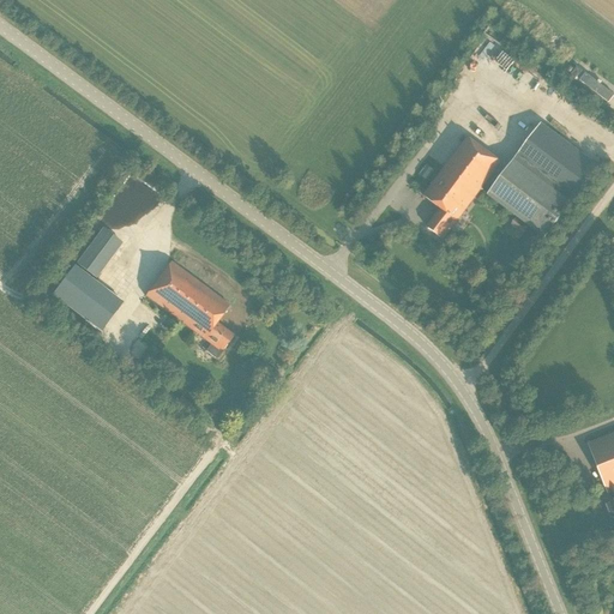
[(470,62),(459,79),(465,83),(476,65),(470,62)]
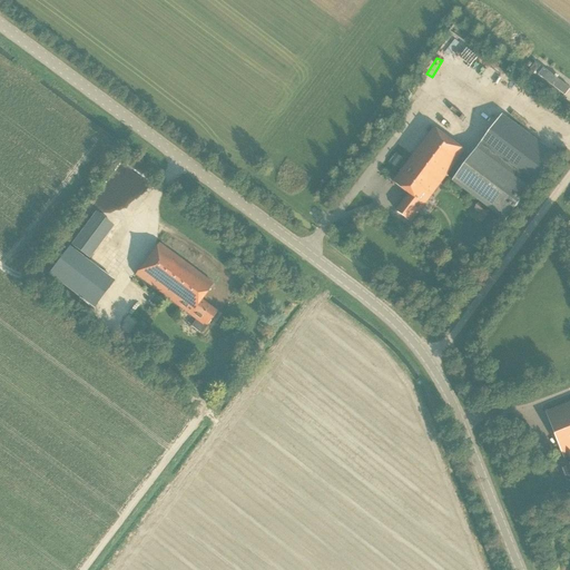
[(526,68),(531,71),(536,64),(530,60),(526,68)]
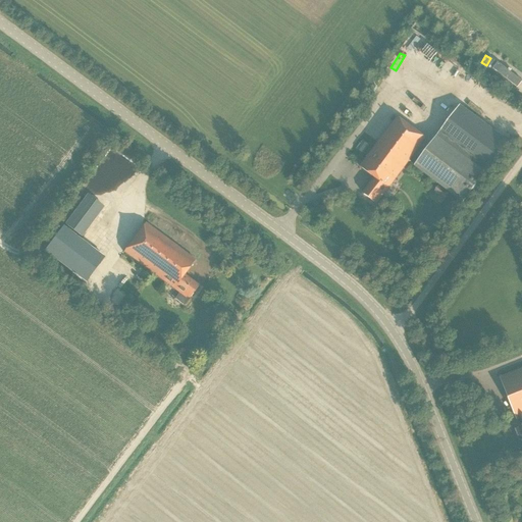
[(512,87),(518,80),(492,60),(486,67),(512,87)]
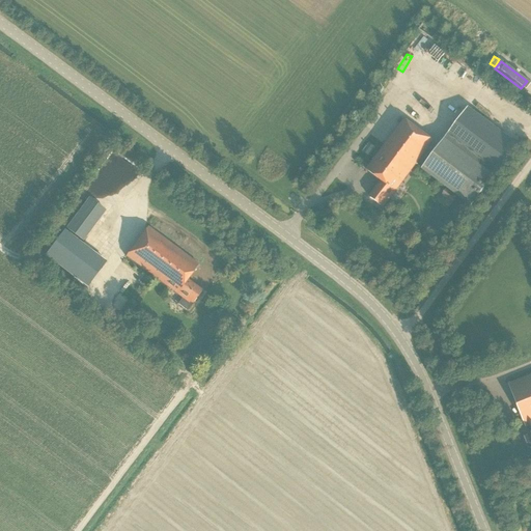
[(422,168),(472,205),(519,144),(469,106),(422,168)]
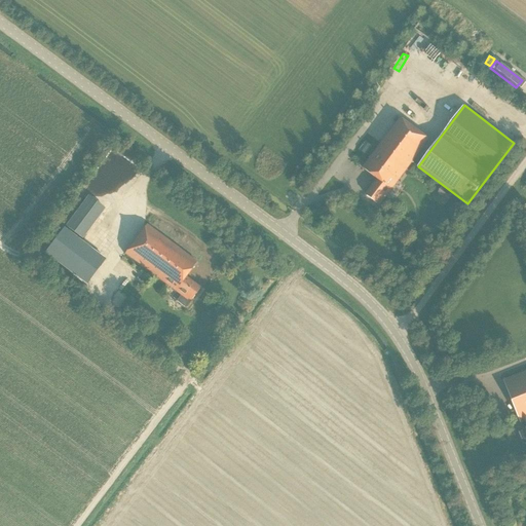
[(386,196),(429,139),(402,117),(363,167),(378,180),(367,194),(379,205),(386,196)]
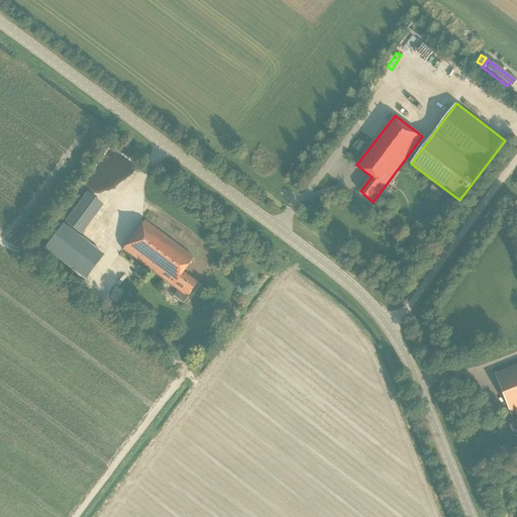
[(87,192),(65,221),(82,234),(104,205),(87,192)]
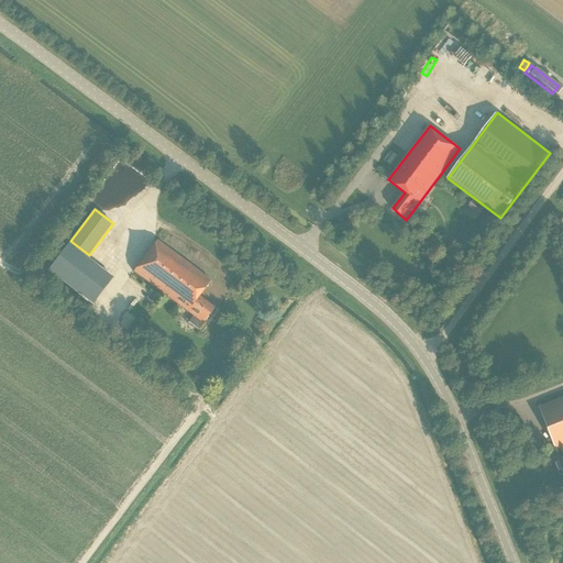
[(216,308),(199,296),(211,280),(157,240),(134,272),(194,316),(189,321),(199,329),(203,323),(216,308)]
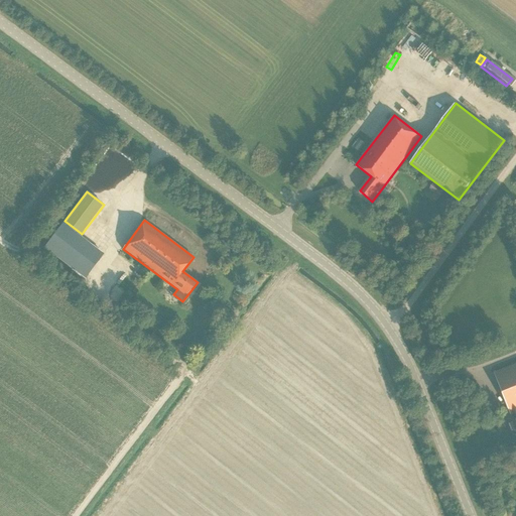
[(104,254),(63,224),(44,248),(86,279),(104,254)]
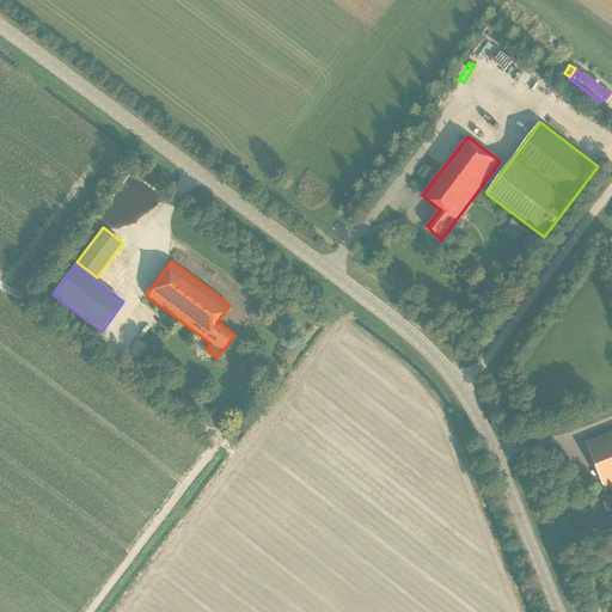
[(611,430),(588,441),(607,491),(611,489),(611,430)]
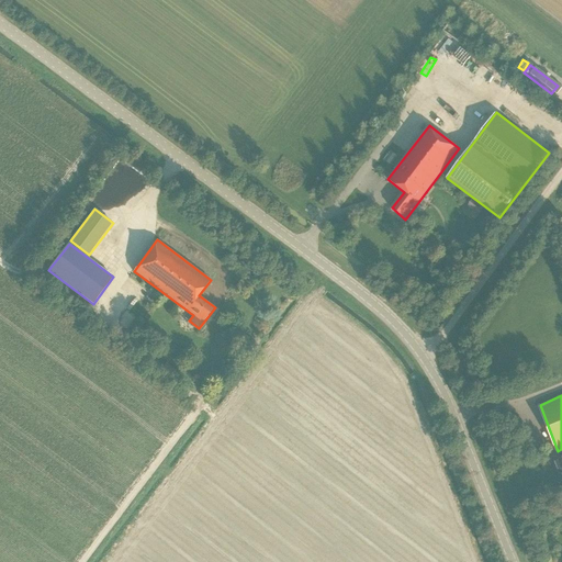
[(524,442),(515,446),(520,458),(528,454),(524,442)]
